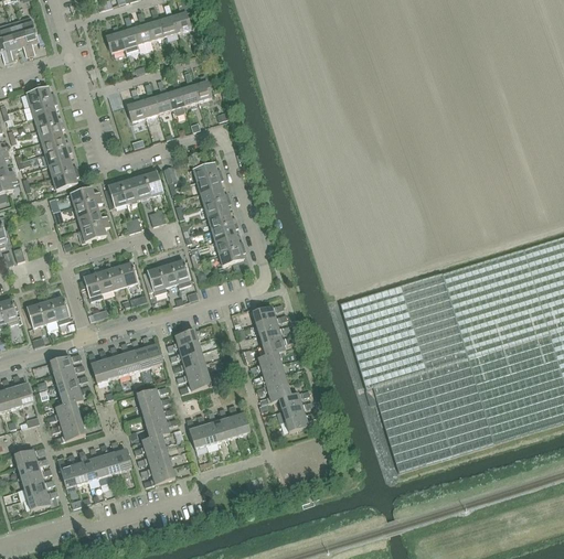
[(179,11),(171,13),(177,30),(190,25),(184,10),(188,9),(185,0),(176,0),(179,11)]
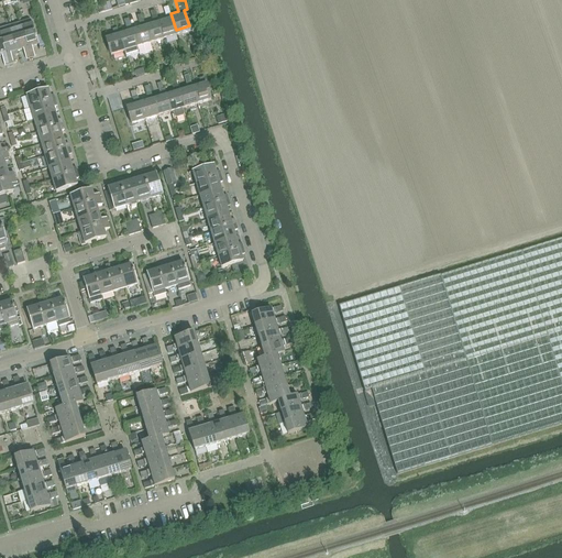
[(157,18),(163,33),(176,30),(171,13),(166,1),(162,2),(166,15),(157,18)]
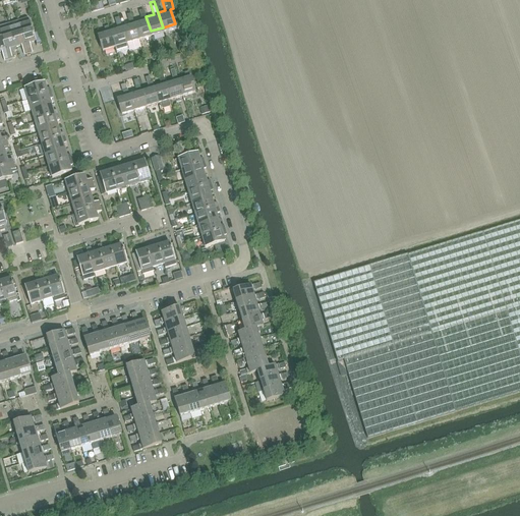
[(133,19),(138,35),(151,31),(146,16),(142,5),(137,6),(141,17),(133,19)]
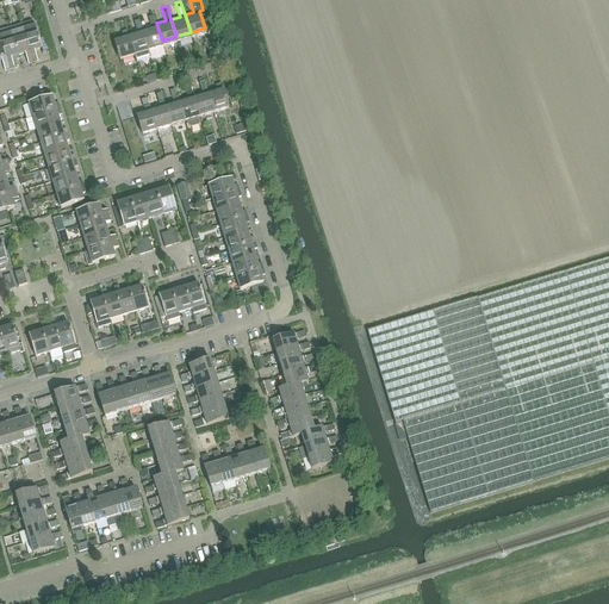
[(148,45),(162,41),(156,23),(153,10),(147,12),(151,25),(142,27),(148,45)]
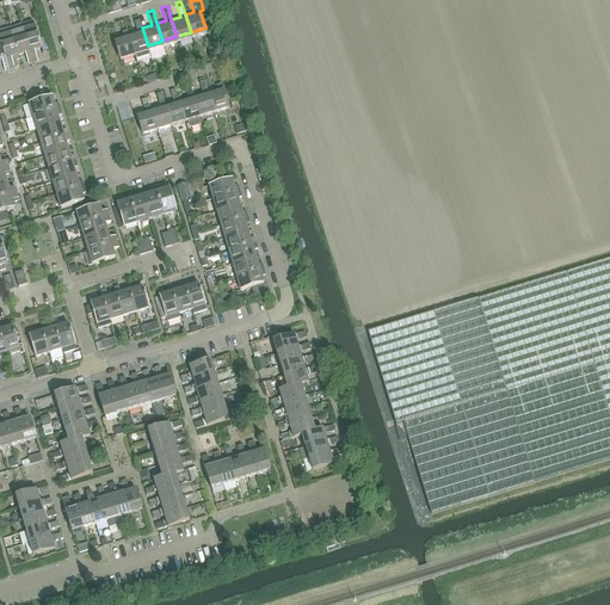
[(134,49),(133,49),(135,56),(149,53),(147,45),(148,45),(142,28),(137,14),(133,16),(137,29),(128,32),(134,49)]
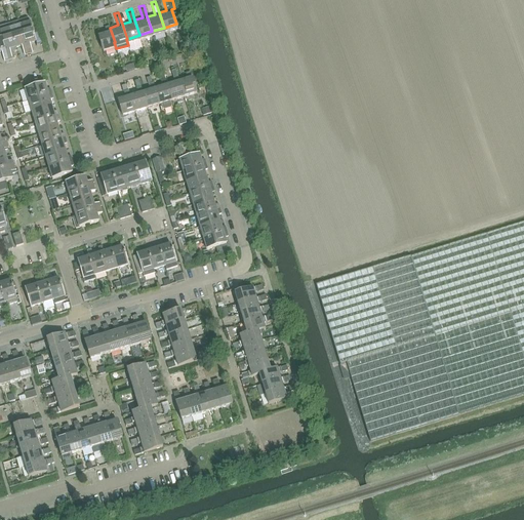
[(26,13),(16,16),(27,49),(31,48),(28,39),(35,37),(28,14),(26,13)]
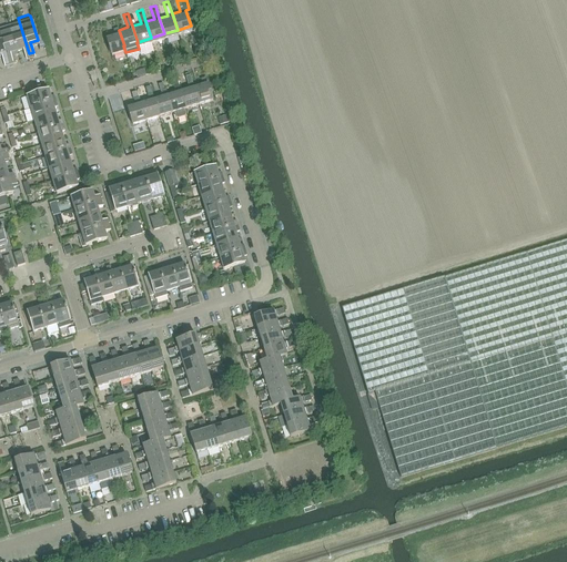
[(18,18),(8,21),(16,47),(21,44),(24,54),(29,53),(18,18)]
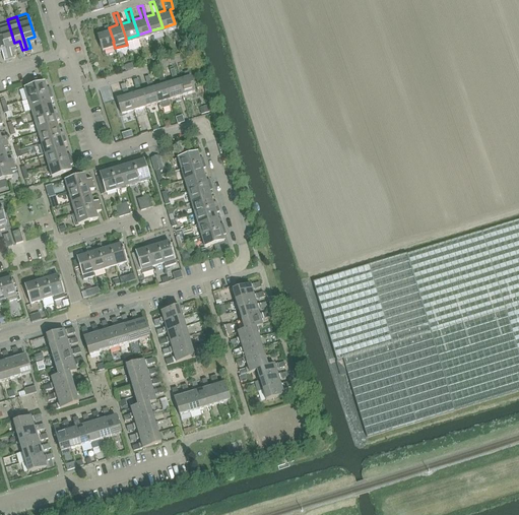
[(7,19),(0,21),(0,33),(7,55),(14,53),(12,48),(15,47),(14,43),(7,19)]
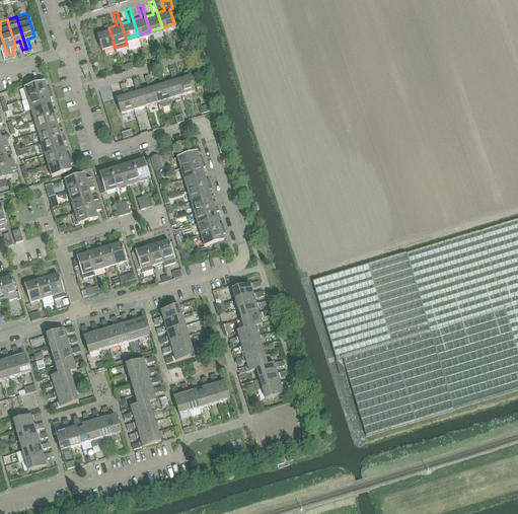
[(104,28),(96,30),(100,46),(113,42),(114,42),(108,27),(106,21),(102,22),(104,28)]
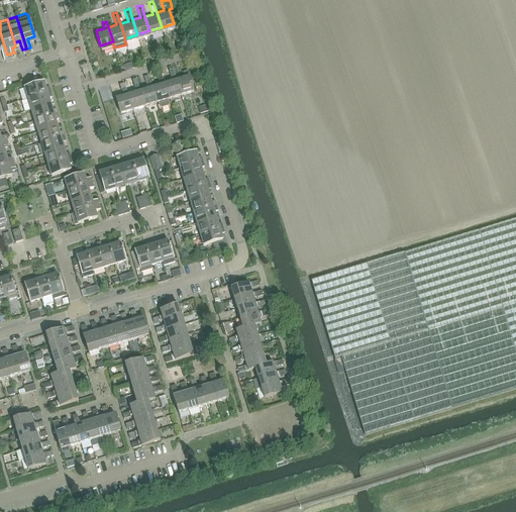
[(181,91),(193,87),(188,72),(187,72),(186,66),(182,67),(184,73),(176,76),(181,91)]
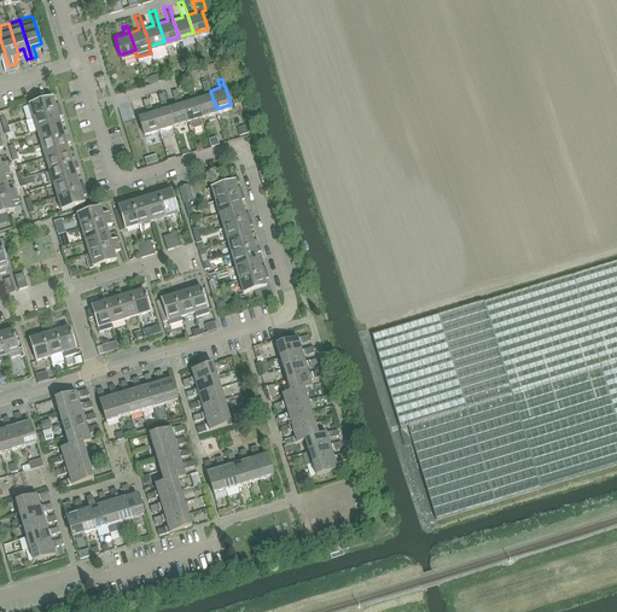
[(191,120),(193,121),(201,118),(202,116),(201,114),(202,112),(196,94),(191,81),(186,82),(190,97),(181,99),(187,117),(190,116),(191,120)]
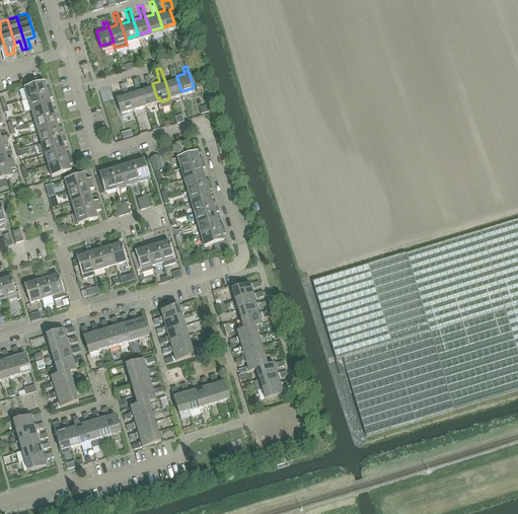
[(164,79),(169,94),(181,91),(176,76),(174,70),(170,71),(172,77),(164,79)]
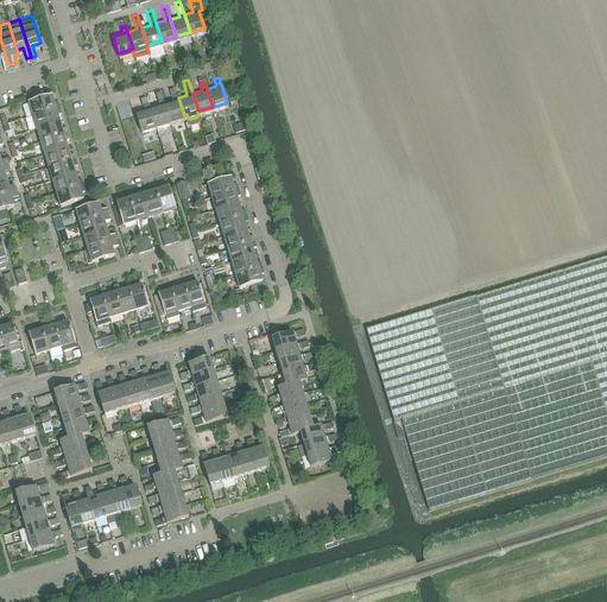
[(156,124),(170,120),(164,101),(159,87),(155,88),(159,103),(150,106),(156,124)]
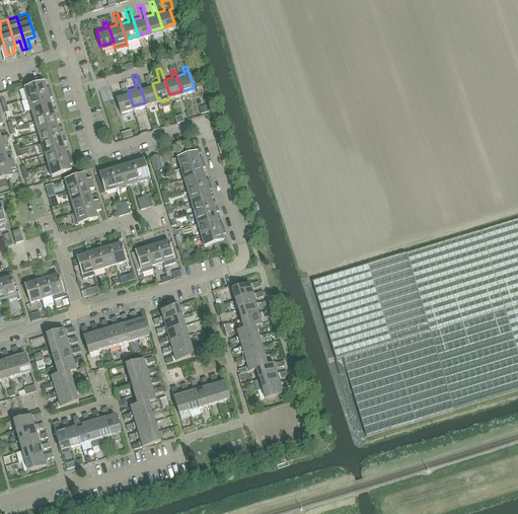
[(140,86),(145,102),(157,98),(152,83),(150,77),(146,78),(148,84),(140,86)]
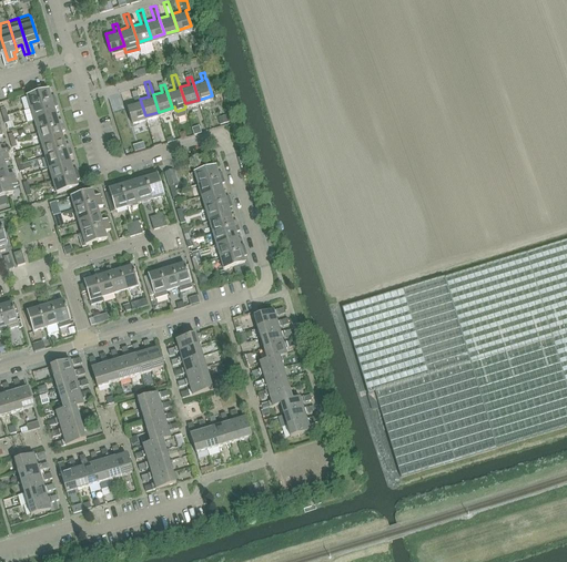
[(27,91),(30,104),(56,96),(53,91),(49,92),(47,85),(27,91)]
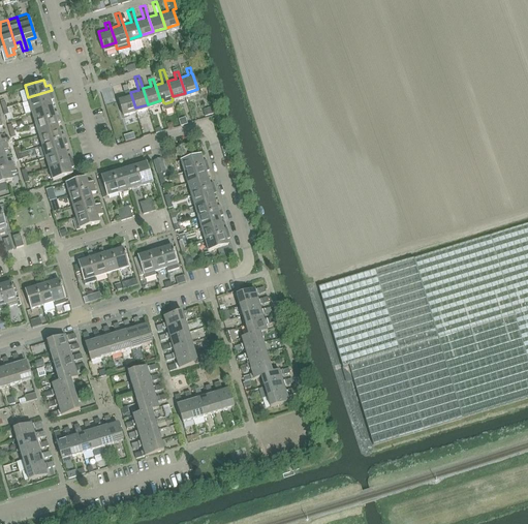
[(126,93),(117,96),(122,112),(135,108),(130,92),(128,86),(127,87),(124,88),(126,93)]
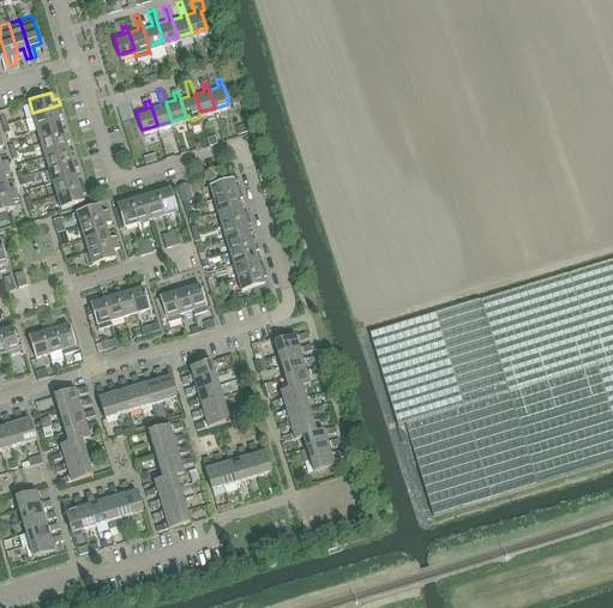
[(26,114),(30,127),(36,125),(59,119),(56,112),(61,110),(60,104),(32,113),(26,114)]
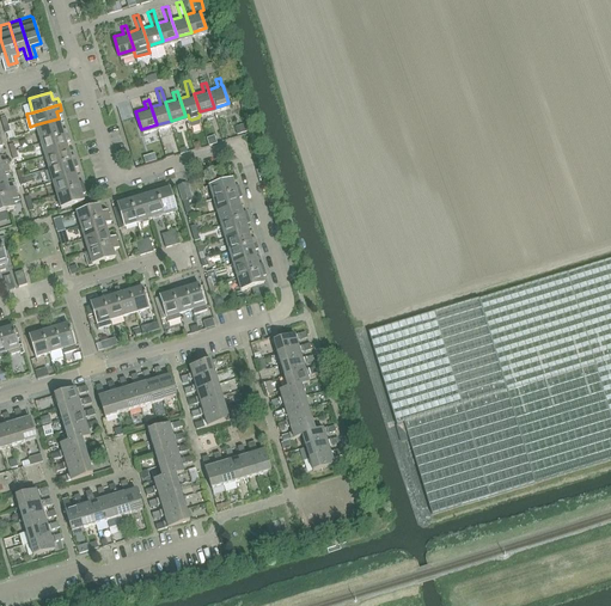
[(36,124),(40,138),(67,129),(66,123),(60,124),(59,118),(36,124)]
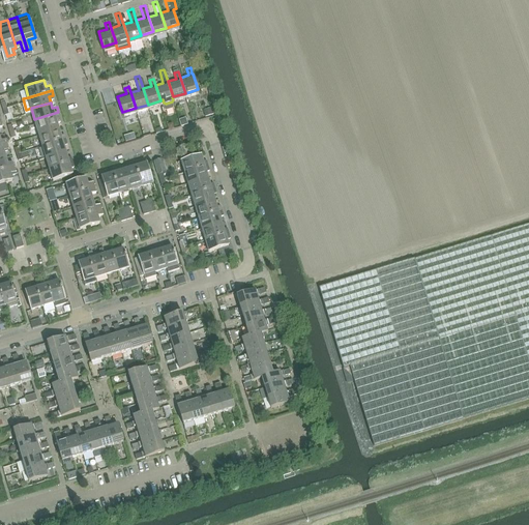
[(34,119),(38,130),(57,124),(55,118),(60,117),(58,112),(34,119)]
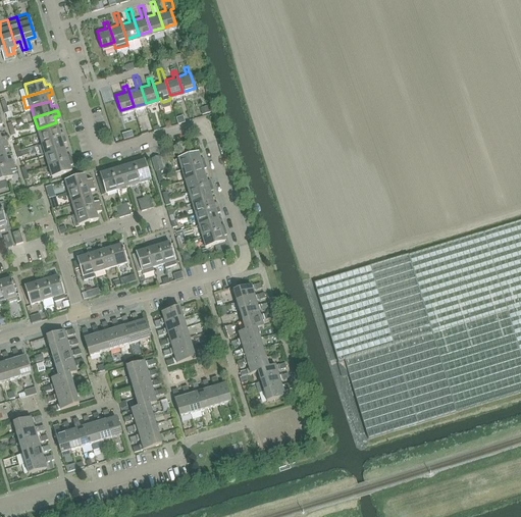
[(38,128),(41,140),(63,133),(62,127),(58,128),(56,122),(38,128)]
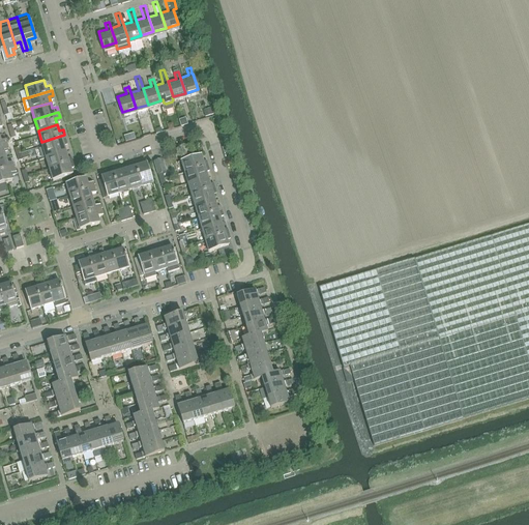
[(41,142),(45,152),(64,147),(62,141),(66,140),(64,135),(41,142)]
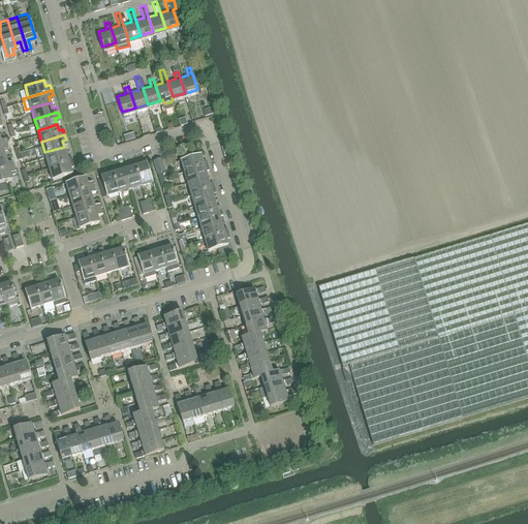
[(0,154),(4,153),(2,147),(8,145),(6,140),(0,142),(0,154)]
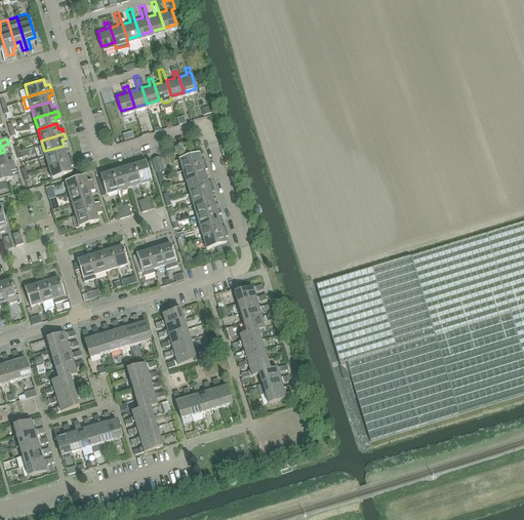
[(44,151),(47,162),(71,156),(69,150),(65,152),(64,146),(44,151)]
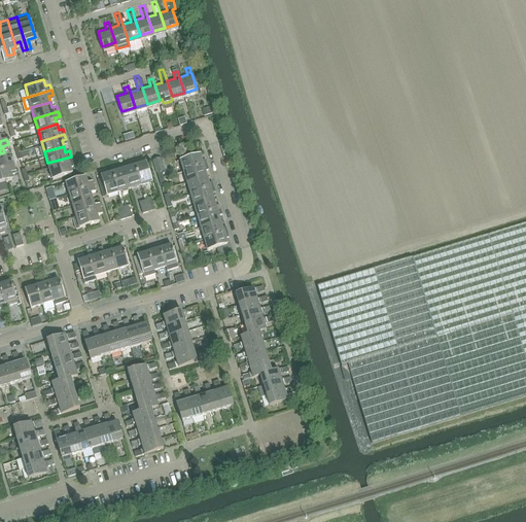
[(206,161),(204,155),(200,157),(198,150),(179,155),(182,168),(206,161)]
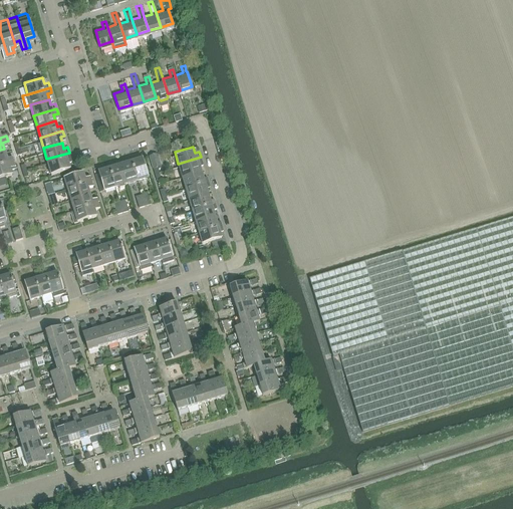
[(0,161),(13,158),(11,153),(5,155),(4,149),(0,150),(0,161)]
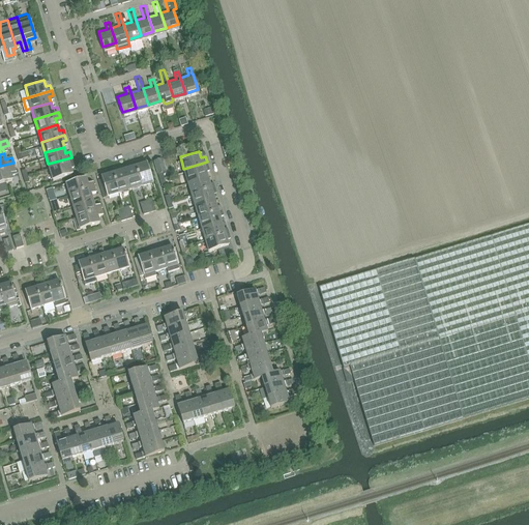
[(160,153),(152,156),(158,175),(163,174),(160,168),(165,167),(160,153)]
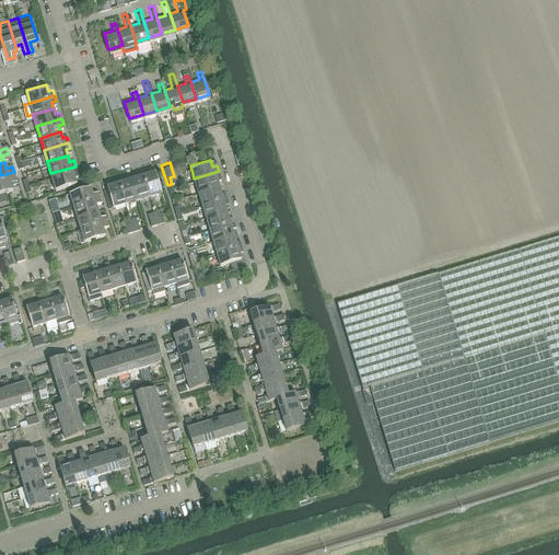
[(76,166),(50,173),(55,186),(76,180),(73,173),(78,172),(76,166)]
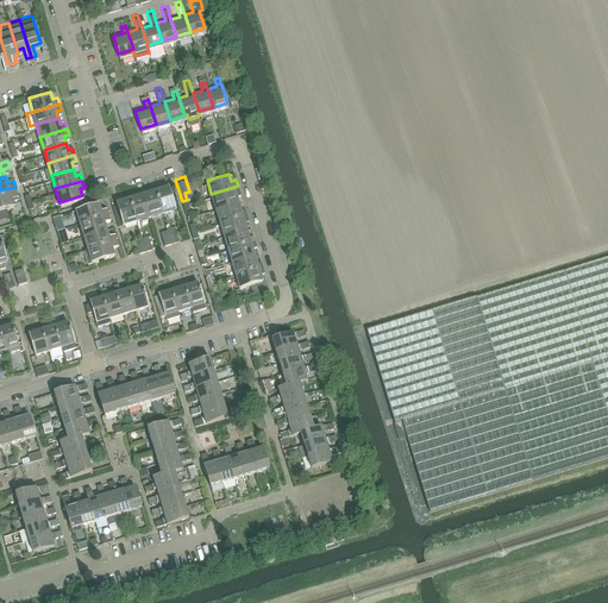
[(152,182),(161,209),(174,206),(168,183),(161,186),(158,181),(152,182)]
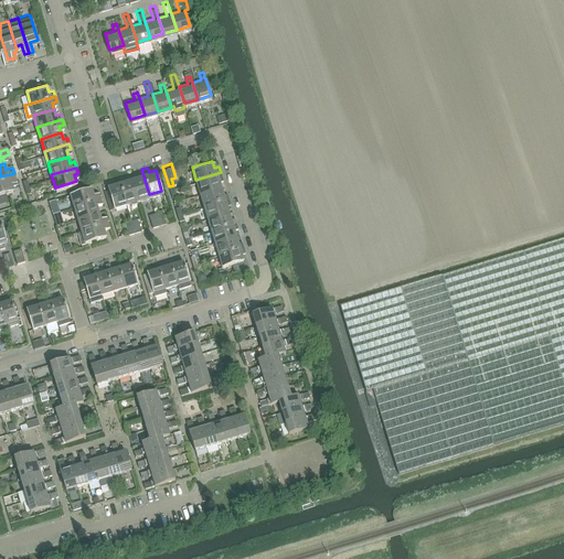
[(131,176),(138,197),(149,194),(141,169),(136,171),(138,175),(131,176)]
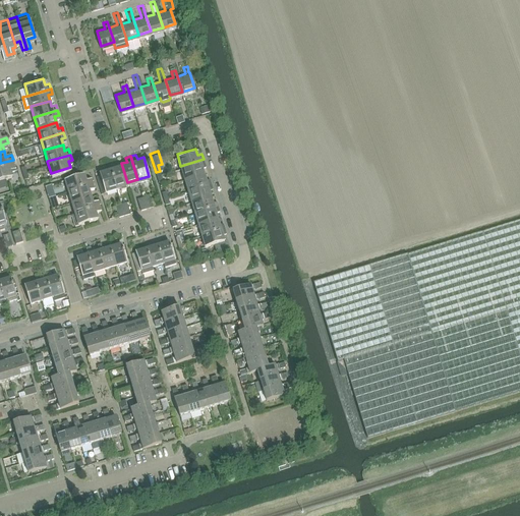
[(180,166),(183,176),(203,171),(200,165),(205,164),(204,159),(180,166)]
